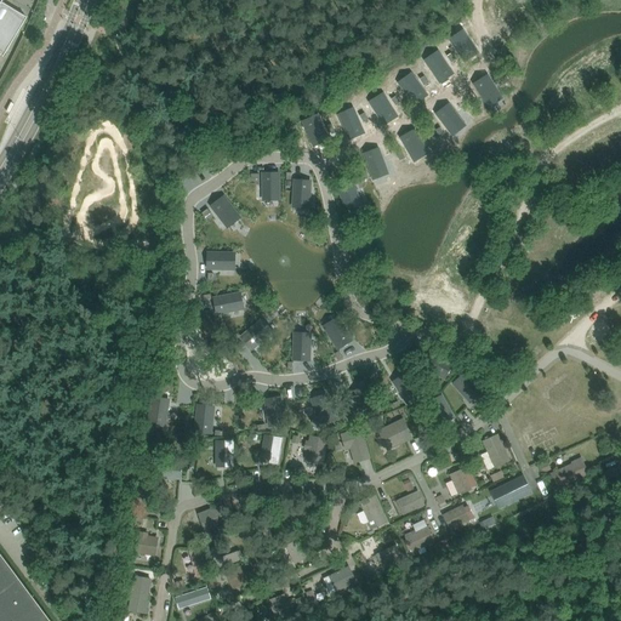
[(0,0),(0,53),(23,16),(0,3),(0,0)]
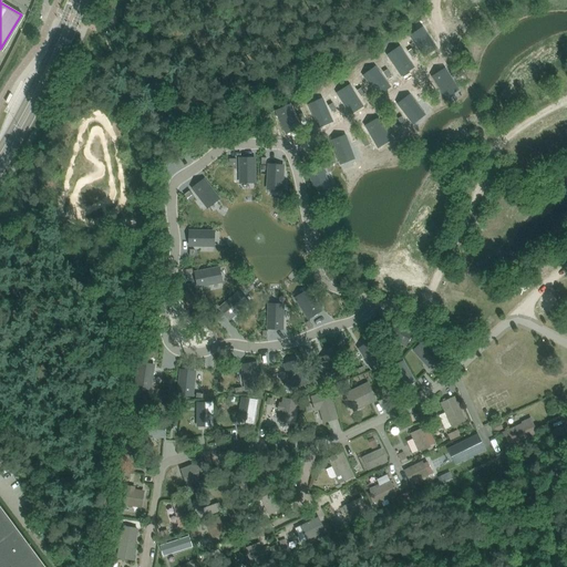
[(521,20),(511,26),(516,34),(526,29),(521,20)]
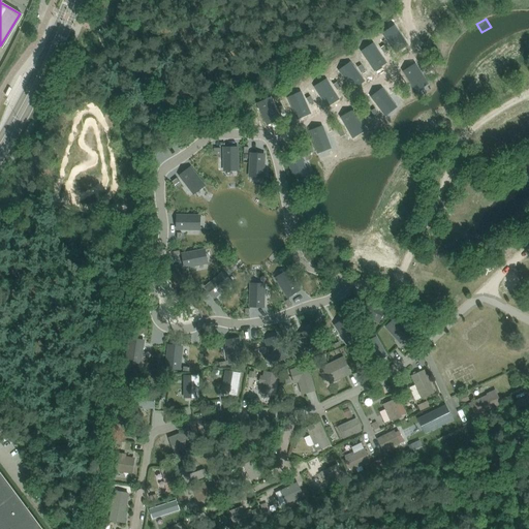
[(395,27),(383,35),(395,53),(400,49),(402,51),(408,48),(395,27)]
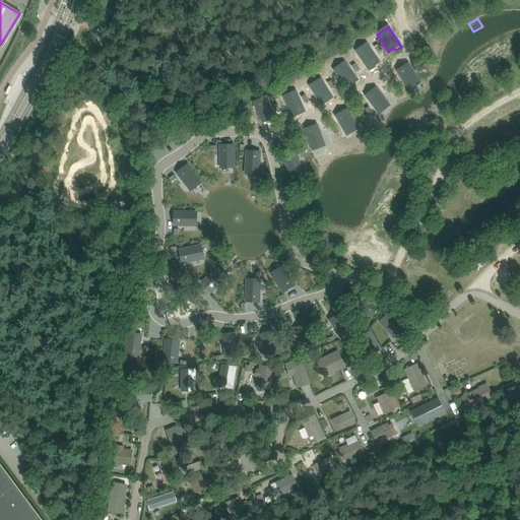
[(368,45),(356,52),(368,68),(373,65),(374,67),(380,63),(368,45)]
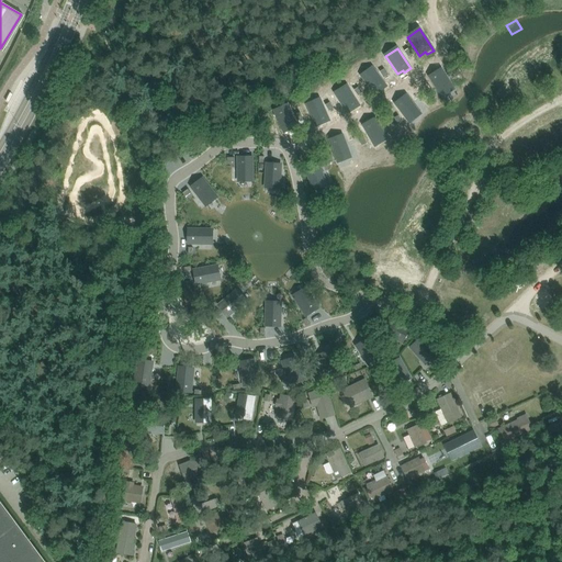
[(372,68),(360,77),(372,94),(378,90),(380,93),(388,88),(372,68)]
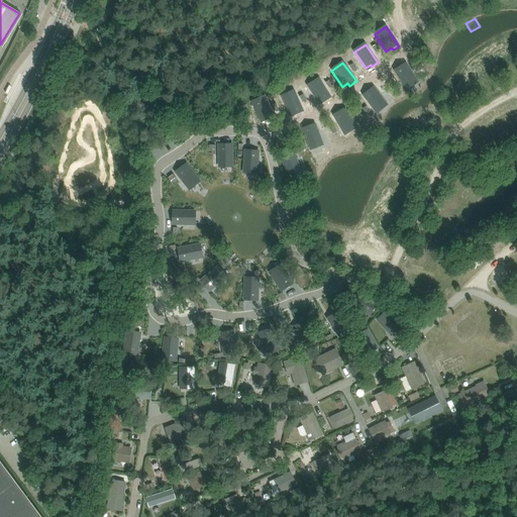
[(406,65),(395,72),(407,91),(413,87),(412,85),(416,81),(406,65)]
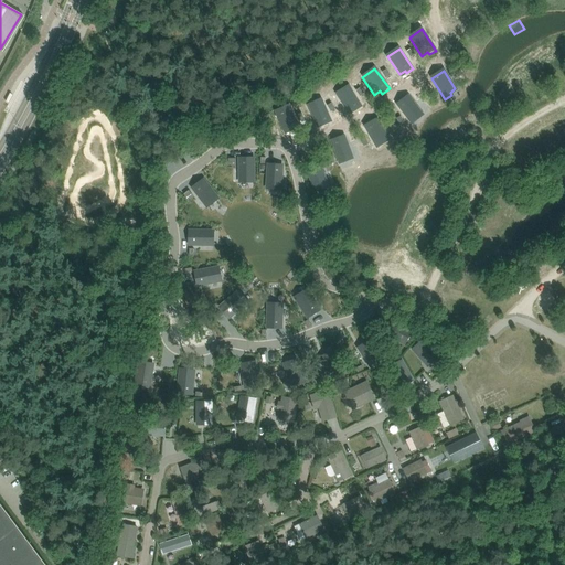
[(348,86),(336,94),(348,113),(352,109),(354,112),(361,107),(348,86)]
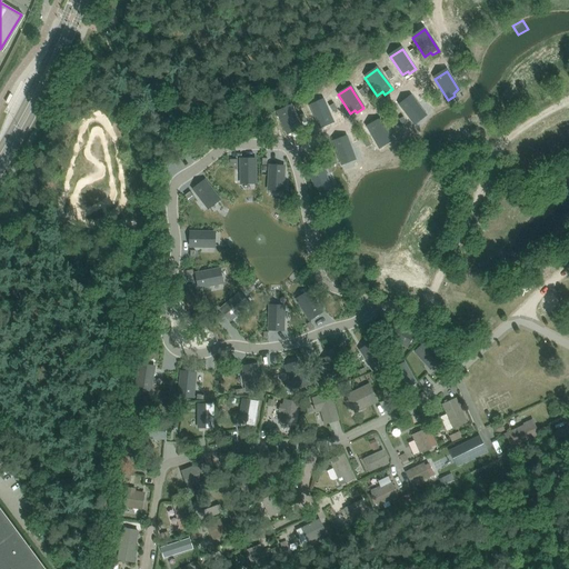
[(411,98),(400,107),(415,127),(421,121),(419,118),(423,115),(411,98)]
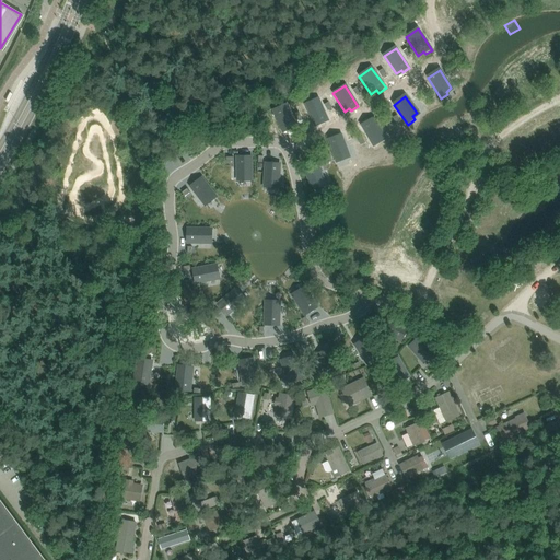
[(318,100),(305,105),(313,124),(321,121),(322,125),(328,121),(318,100)]
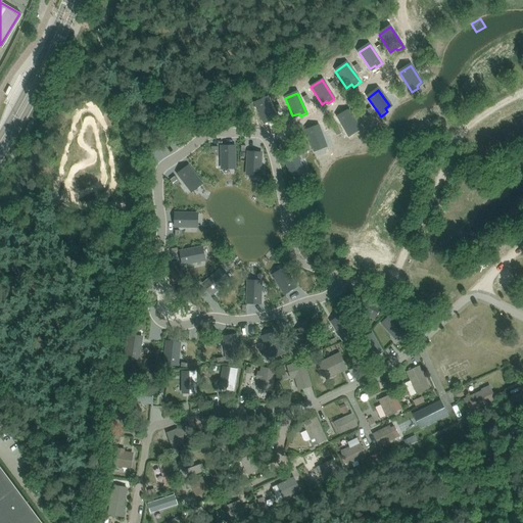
[(268,97),(255,102),(264,121),(270,117),(270,120),(276,116),(268,97)]
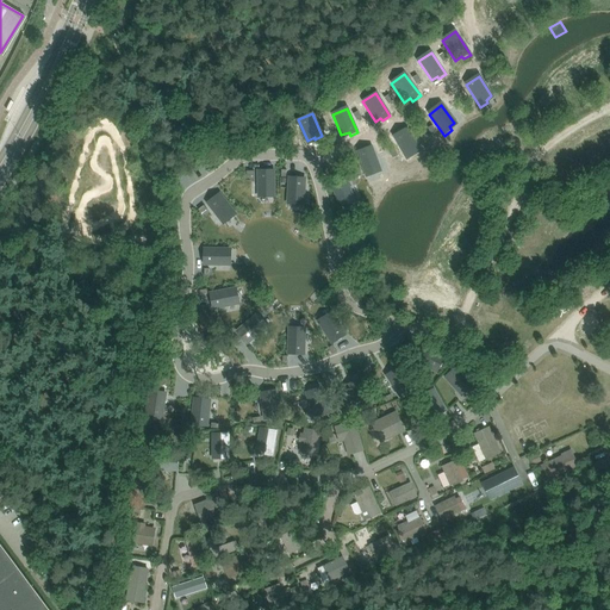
[(570,138),(580,131),(572,119),(561,126),(570,138)]
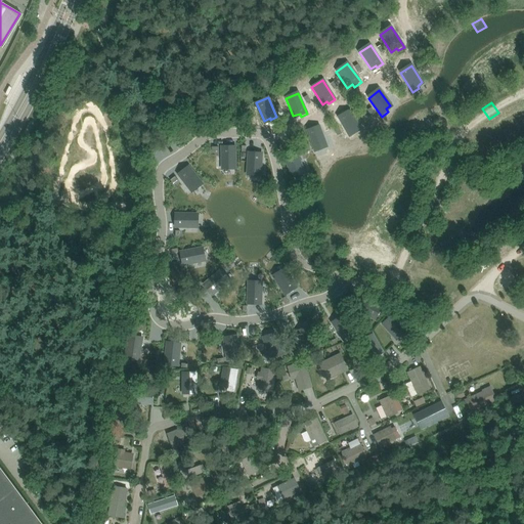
[(350,112),(338,118),(349,138),(356,134),(355,131),(359,129),(350,112)]
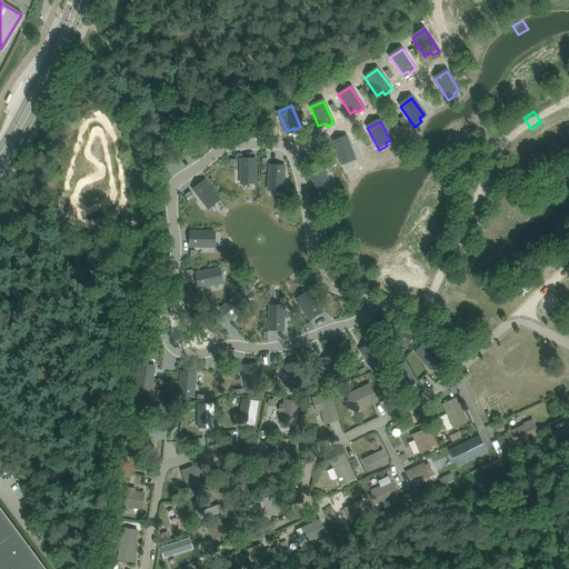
[(346,139),(333,143),(341,167),(349,165),(348,161),(353,159),(346,139)]
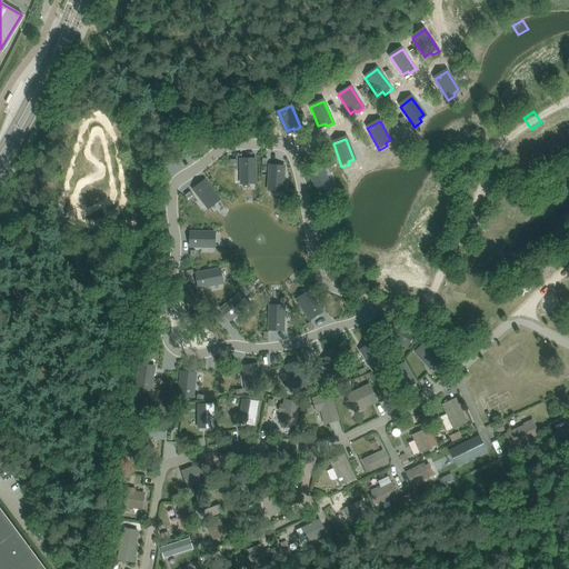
[(256,159),(241,159),(241,180),(245,180),(245,182),(248,182),(256,182),(256,159)]
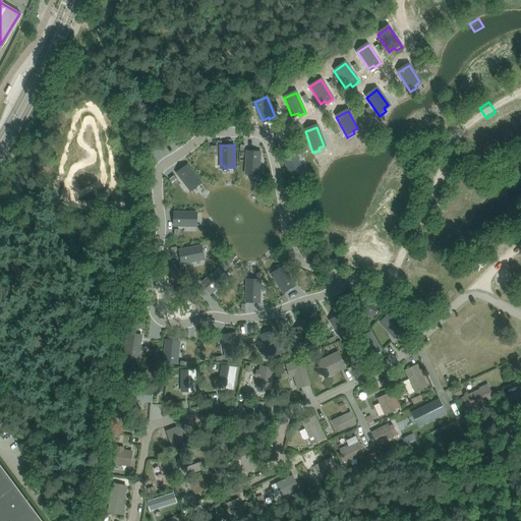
[(247,152),(246,173),(252,173),(252,172),(259,172),(261,153),(247,152)]
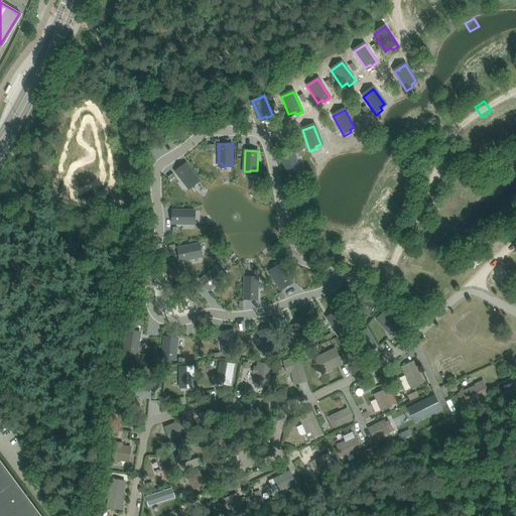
[(292,150),(280,154),(288,177),(294,175),(293,172),(299,170),(292,150)]
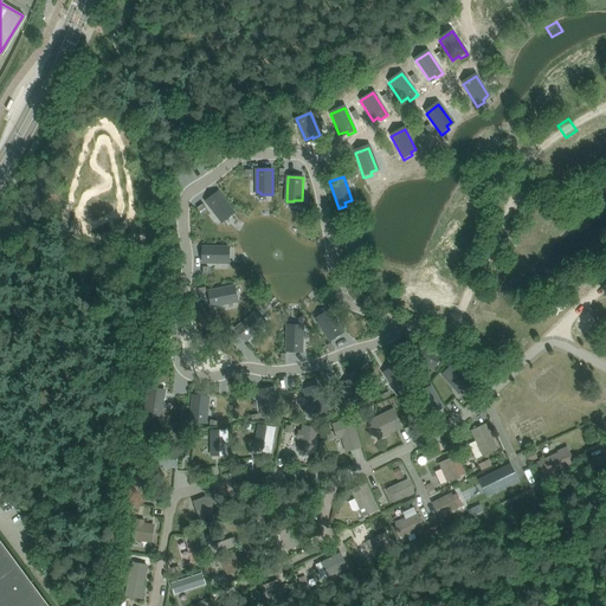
[(218,192),(206,201),(220,219),(223,218),(226,214),(227,217),(233,212),(218,192)]
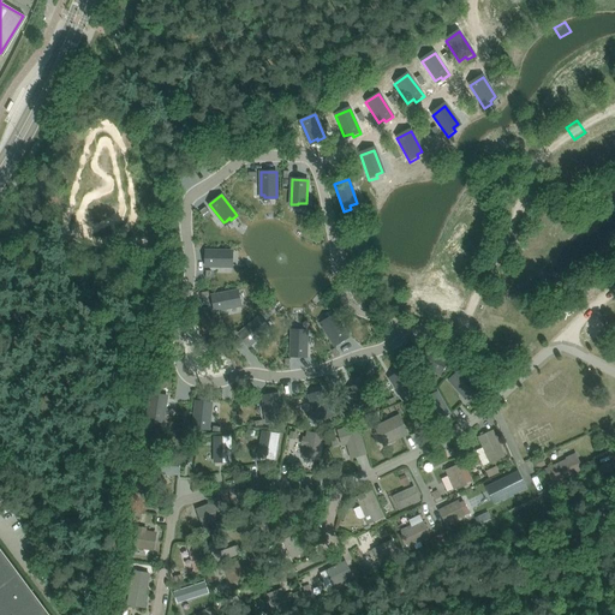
[(431,208),(441,210),(445,199),(434,197),(431,208)]
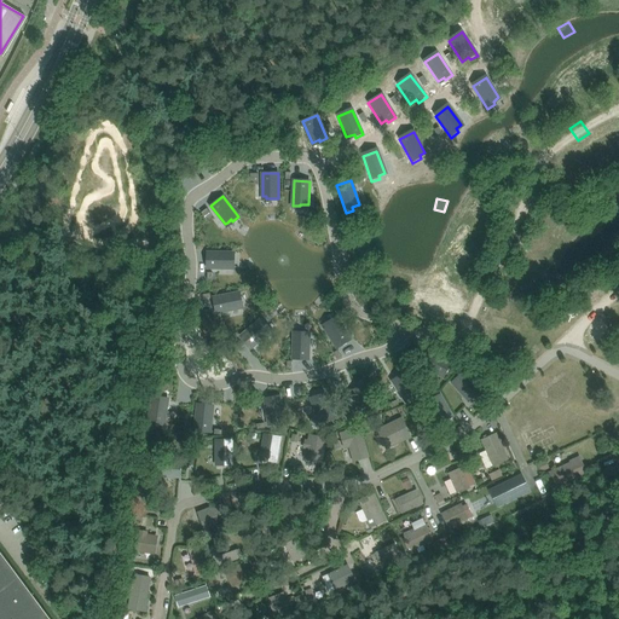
[(424,227),(421,237),(437,243),(441,235),(424,227)]
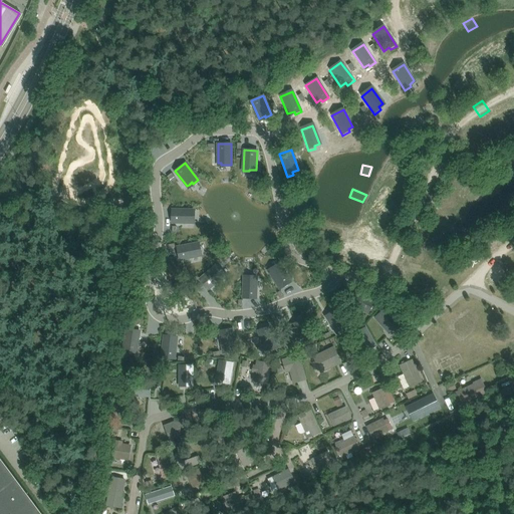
[(446,195),(443,203),(456,208),(459,201),(446,195)]
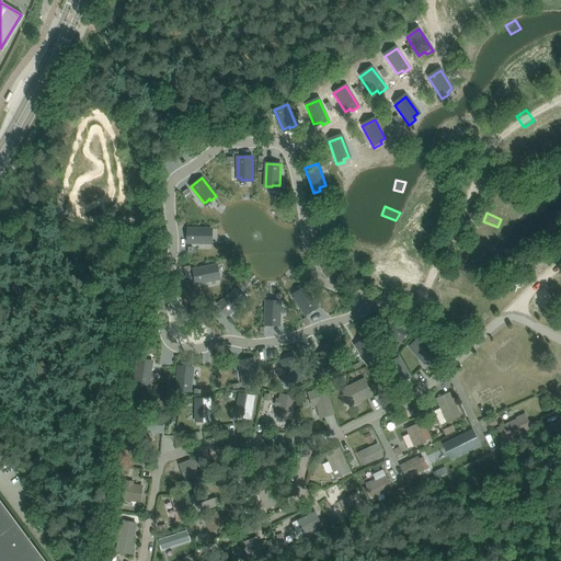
[(187,229),(187,243),(209,243),(209,237),(209,236),(212,237),(212,229),(187,229)]
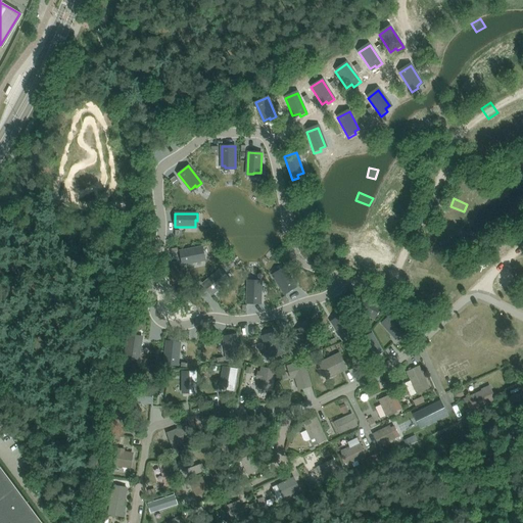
[(201,247),(180,251),(183,265),(202,260),(201,254),(203,253),(201,247)]
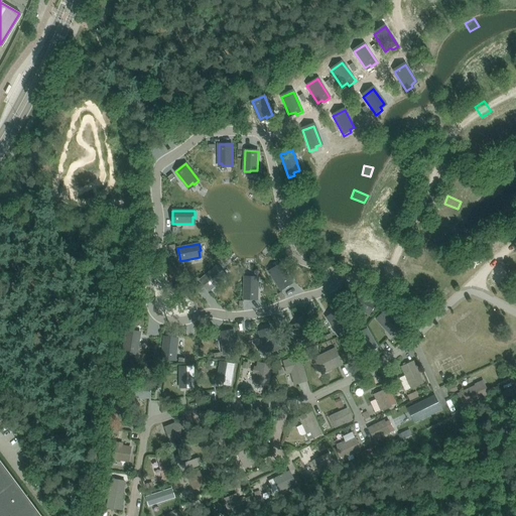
[(207,275),(201,280),(202,281),(210,290),(224,277),(221,273),(220,272),(222,271),(217,266),(207,275)]
